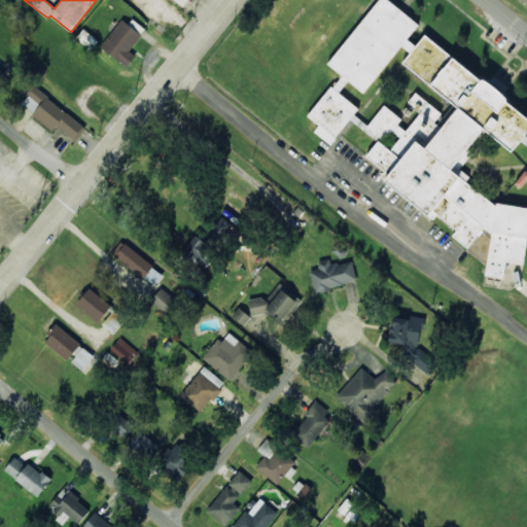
[(377,0),(328,65),(342,75),(334,86),(340,92),(348,81),(364,94),(400,45),(409,51),(414,44),(408,39),(419,24),(388,0),(377,0)]
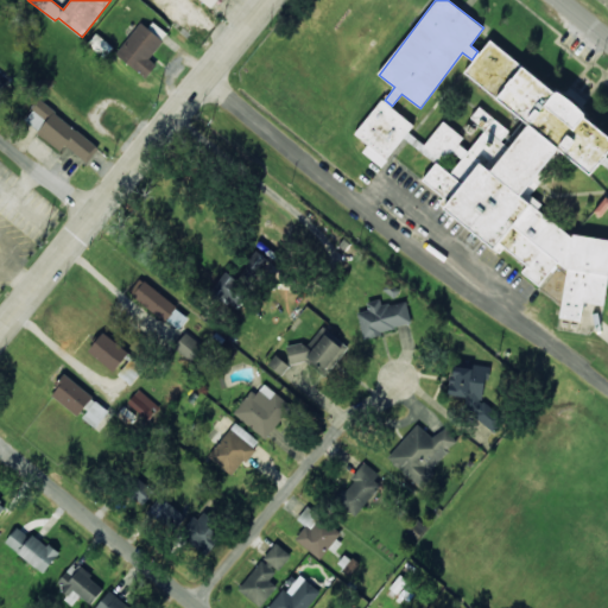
[(146,77),(157,64),(150,58),(164,39),(141,21),(116,54),(146,77)]
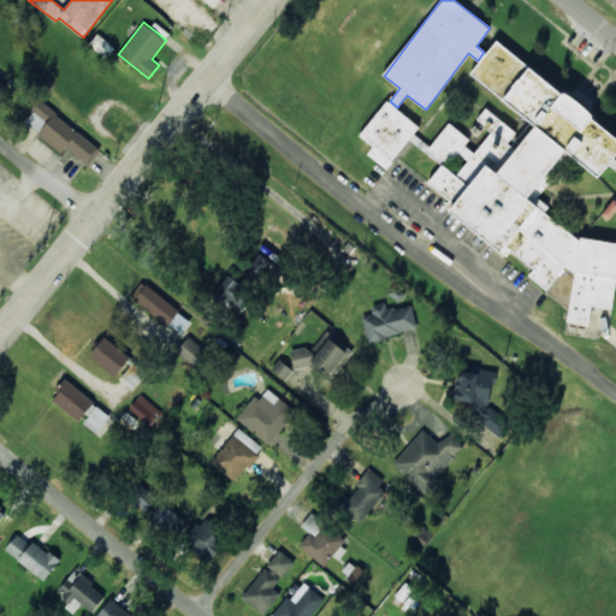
[(615,285),(615,242),(578,238),(540,209),(545,177),(564,150),(599,177),(615,154),(615,132),(495,41),(469,75),(535,124),(499,172),(481,159),(465,146),(471,138),(449,123),(431,147),(414,135),(410,141),(442,165),(427,183),(455,203),(448,211),(502,252),(504,252),(550,286),(564,266),(573,273),(568,323),(590,325),(591,307),(614,309),(615,285)]
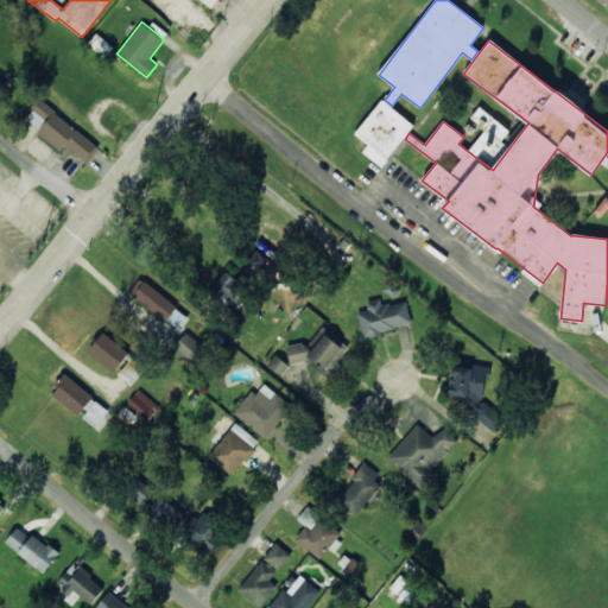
[(0,78),(5,82),(10,74),(0,68),(0,78)]
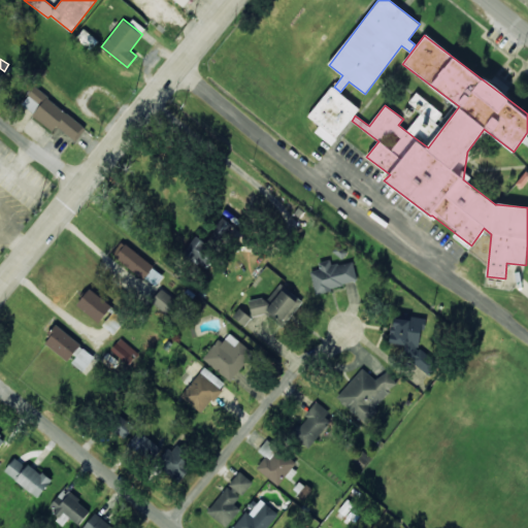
[(315,132),(331,144),(360,108),(331,86),(307,117),(320,126),(315,132)]
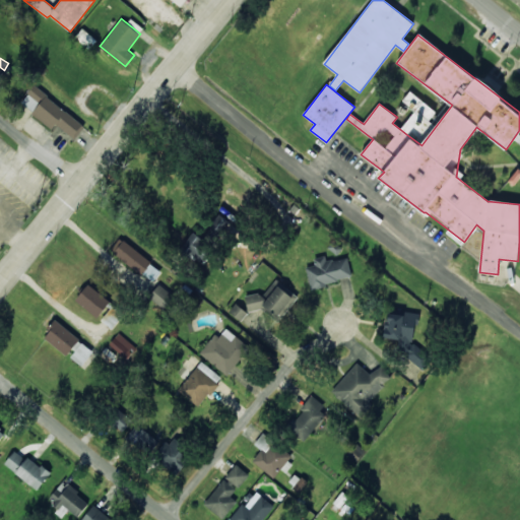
[(85,125),(34,86),(20,104),(52,128),(55,124),(74,139),(85,125)]
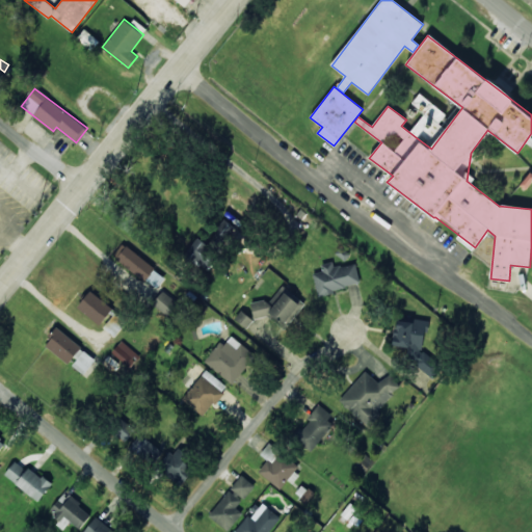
[(445,112),(418,94),(413,103),(425,111),(432,115),(428,123),(434,127),(445,112)]
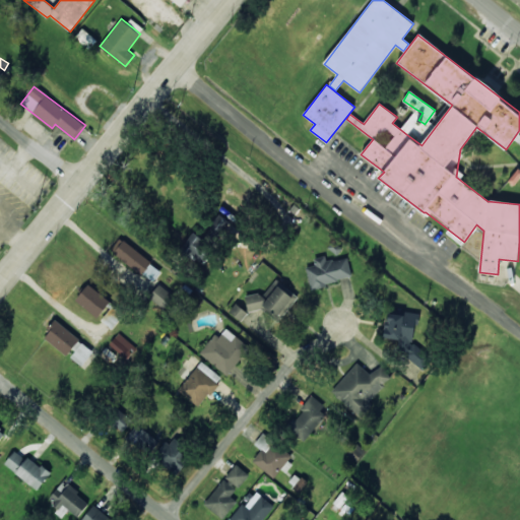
[(200,264),(213,247),(192,232),(180,249),(200,264)]
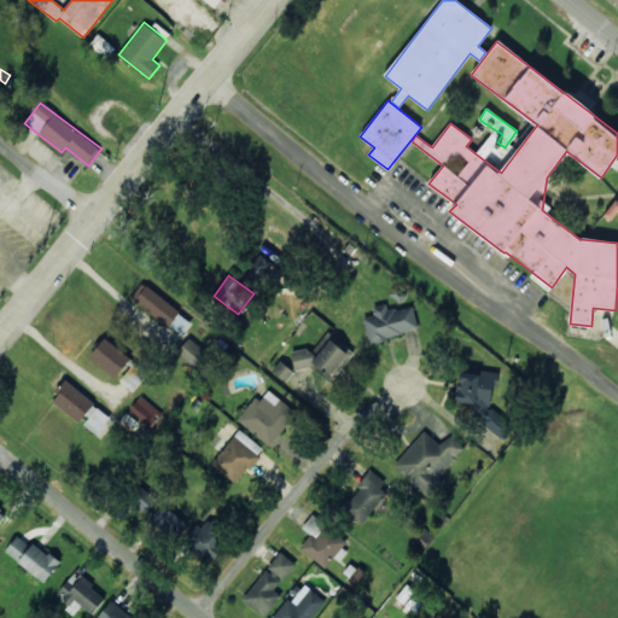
[(130,298),(170,326),(181,312),(141,284),(130,298)]
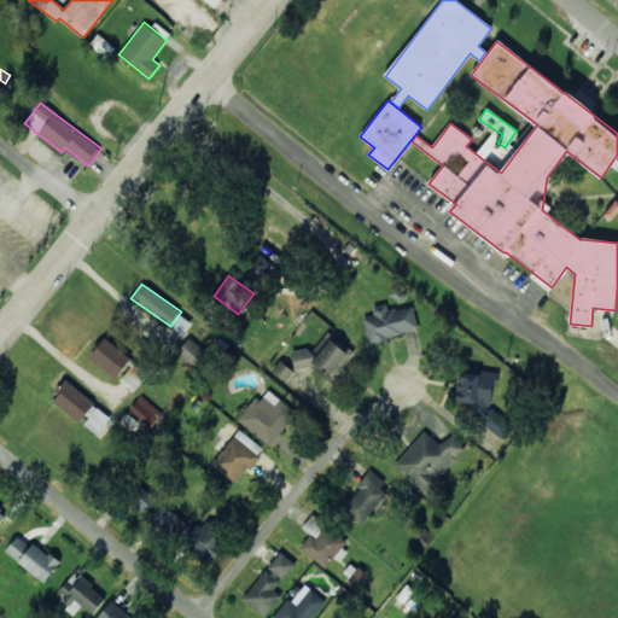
[(363,318),(369,342),(419,331),(413,305),(388,312),(386,304),(373,307),(374,315),(363,318)]
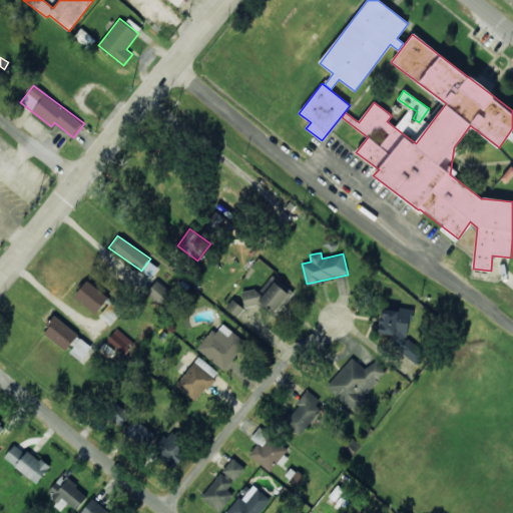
[(74,296),(96,313),(108,298),(87,280),(74,296)]
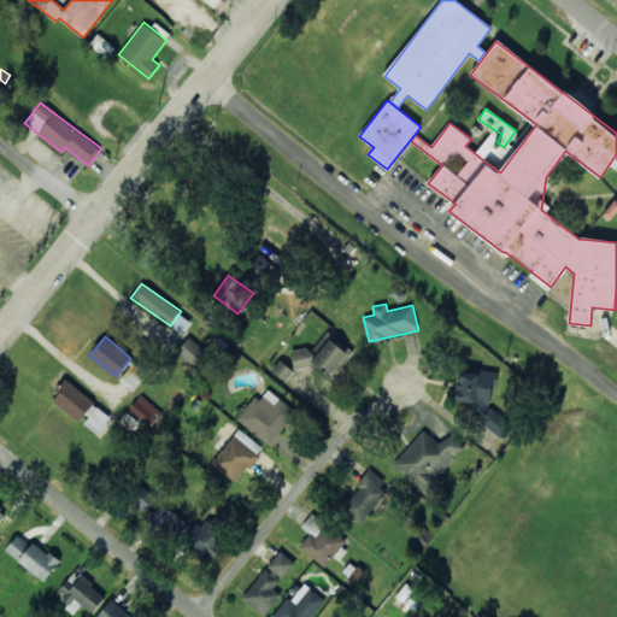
[(206,352),(189,338),(177,352),(194,366),(206,352)]
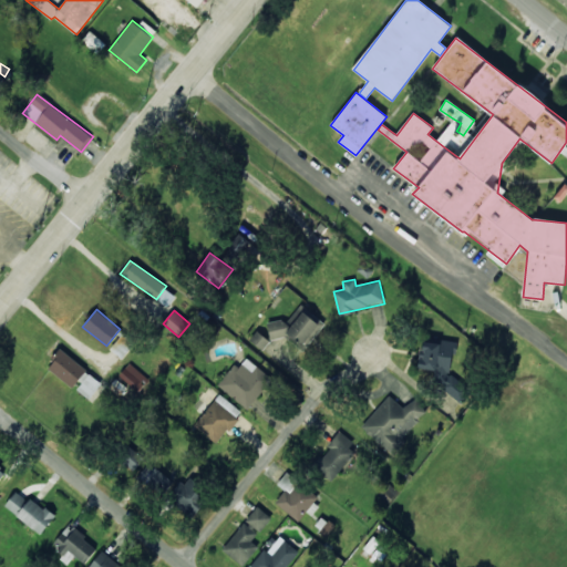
[(263,350),(269,340),(256,331),(249,340),(263,350)]
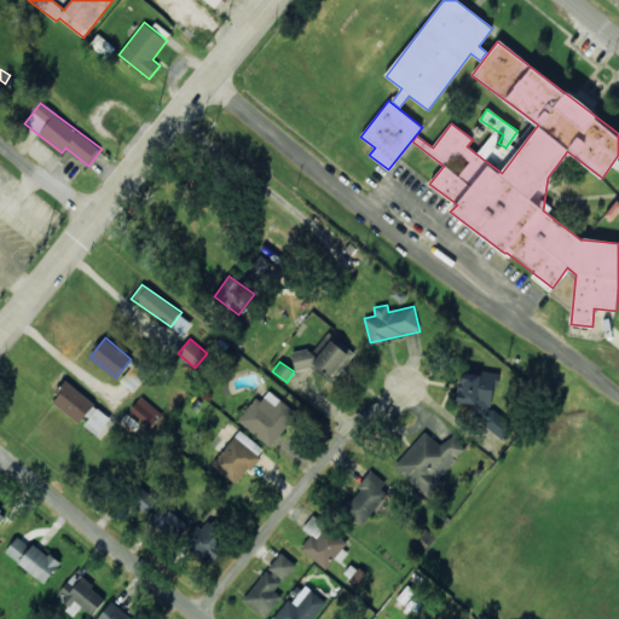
[(132,392),(146,375),(134,364),(120,381),(132,392)]
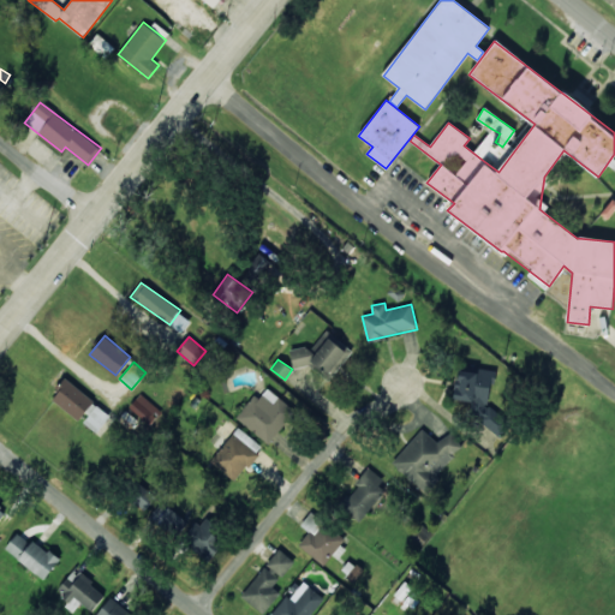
[(488,405),(490,383),(495,376),(496,370),(477,368),(475,372),(460,363),(459,375),(455,381),(452,399),(467,401),(466,413),(501,436),(509,423),(509,419),(488,405)]
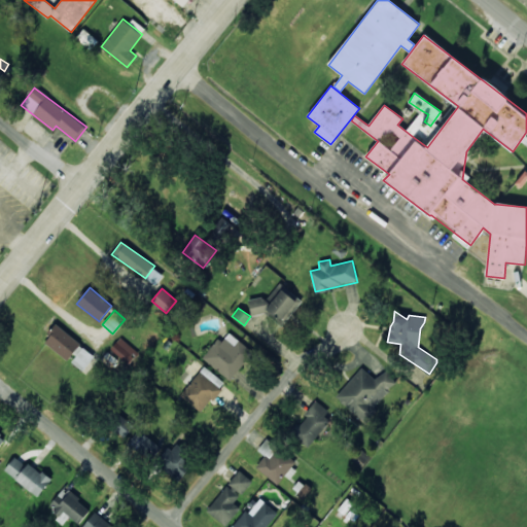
[(43,342),(69,361),(70,360),(83,371),(95,354),(56,325),(43,342)]
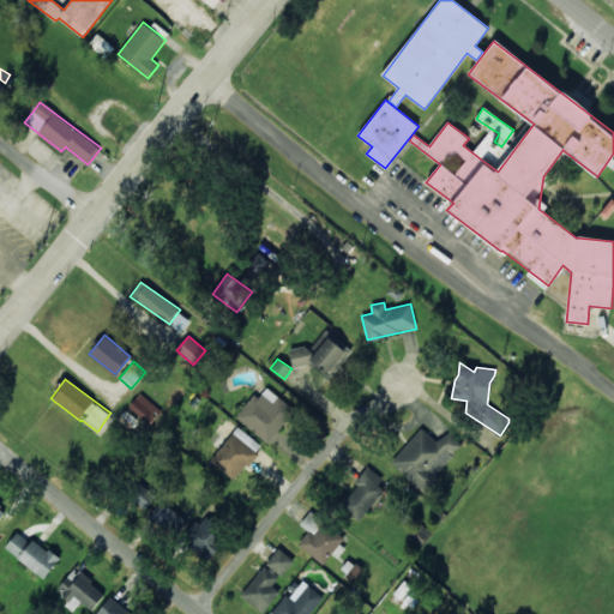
[(268,443),(295,410),(264,385),(236,417),(268,443)]
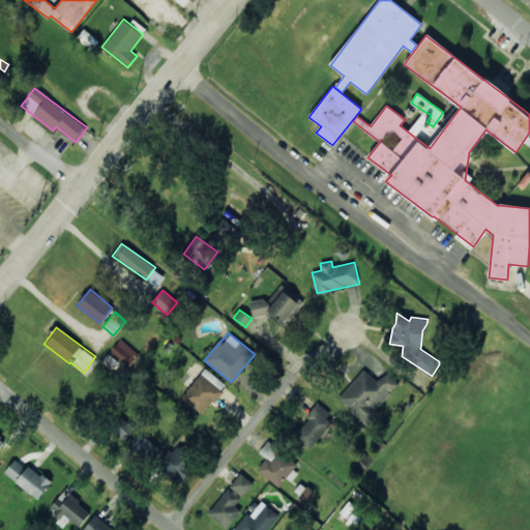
[(111,350),(128,365),(139,354),(121,339),(111,350)]
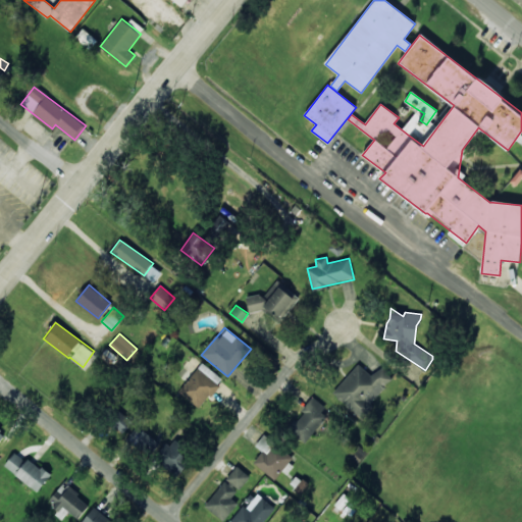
[(223,379),(203,362),(178,390),(200,408),(223,379)]
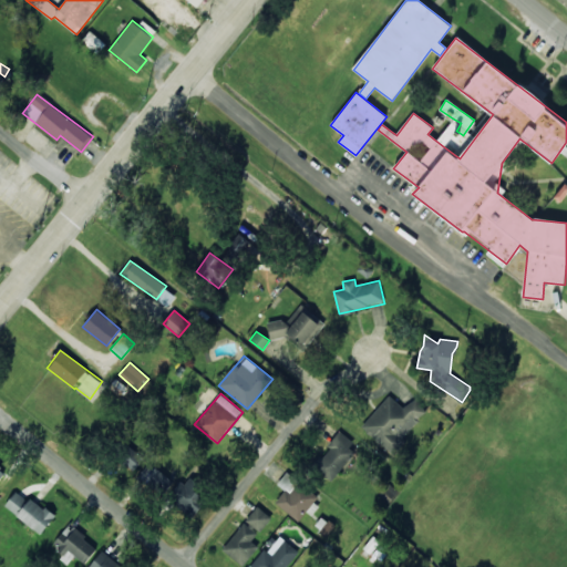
[(404,409),(389,395),(361,428),(391,454),(429,411),(414,398),(404,409)]
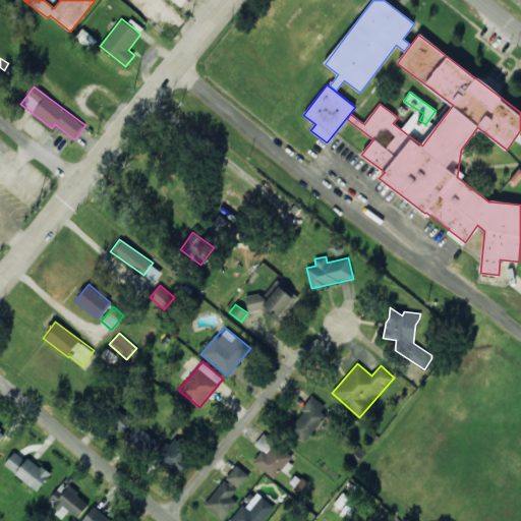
[(326,416),(321,412),(326,407),(312,396),(301,409),(302,410),(288,427),(304,442),(326,416)]
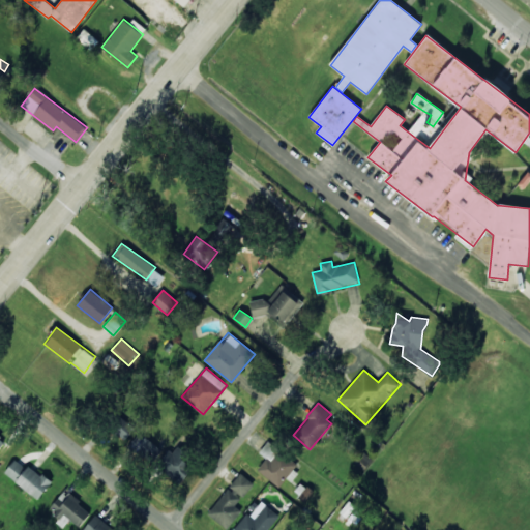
[(135,427),(118,416),(109,430),(125,440),(135,427)]
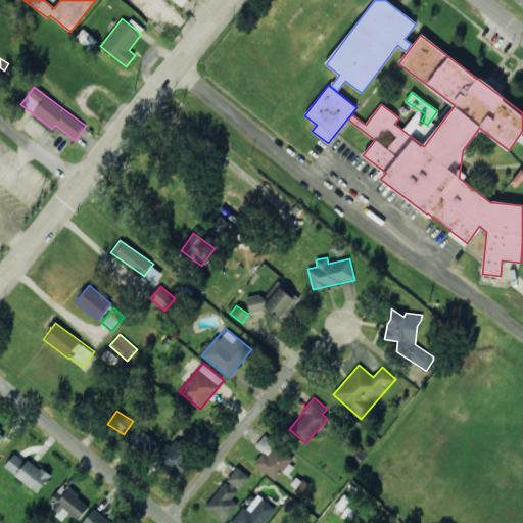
[(157,442),(138,426),(127,439),(146,456),(157,442)]
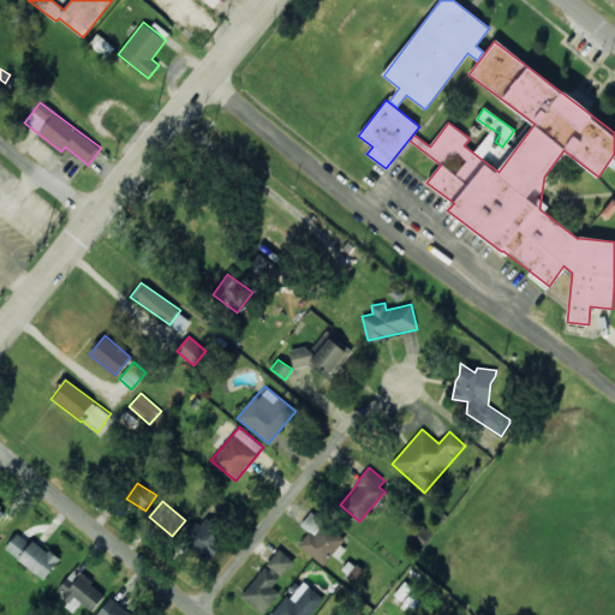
[(300,524),(309,532),(299,544),(323,566),(334,554),(338,557),(348,545),(312,511),(300,524)]
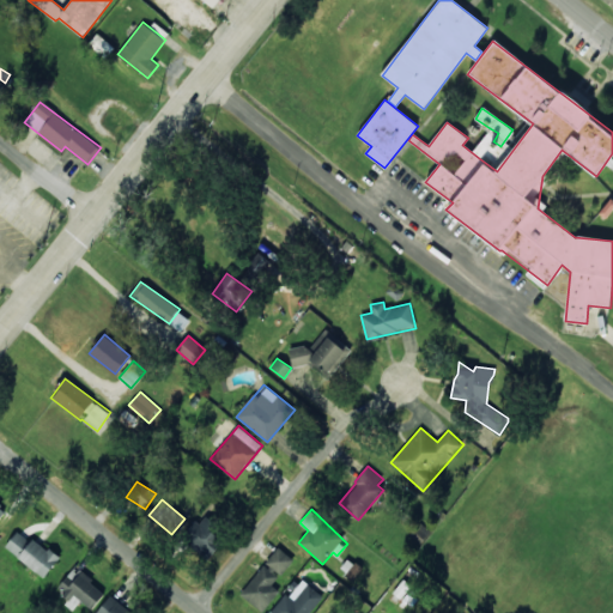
[(199,525),(195,521),(181,539),(207,559),(222,540),(210,530),(216,522),(206,515),(199,525)]
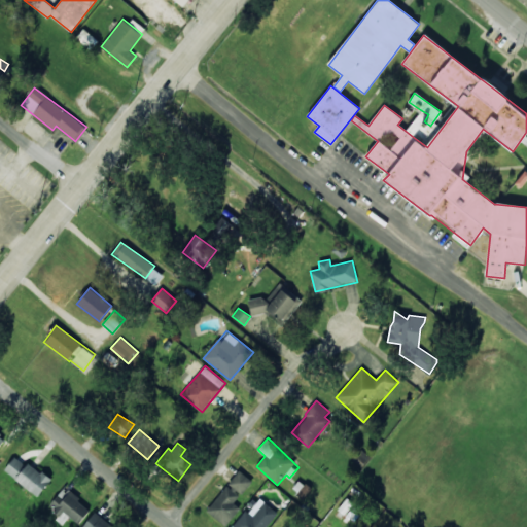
[(4,470),(39,496),(50,480),(15,454),(4,470)]
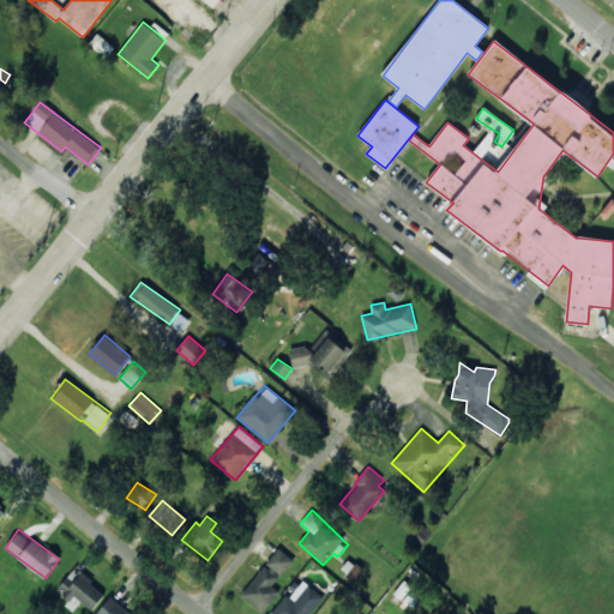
[(266,564),(282,576),(294,560),(278,548),(266,564)]
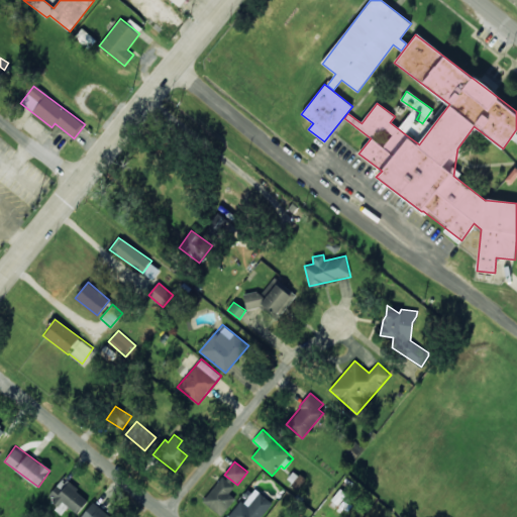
[(229,494),(234,486),(221,476),(203,503),(222,516),(235,498),(229,494)]
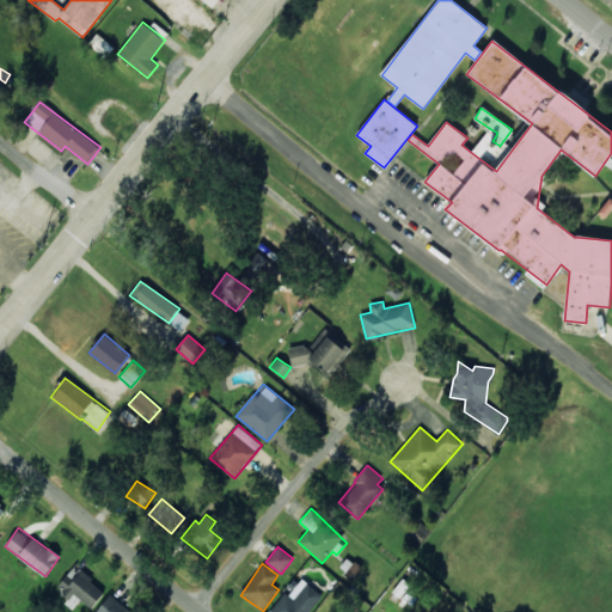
[(73,610),(80,600),(91,609),(105,592),(74,565),(57,586),(69,597),(65,603),(73,610)]
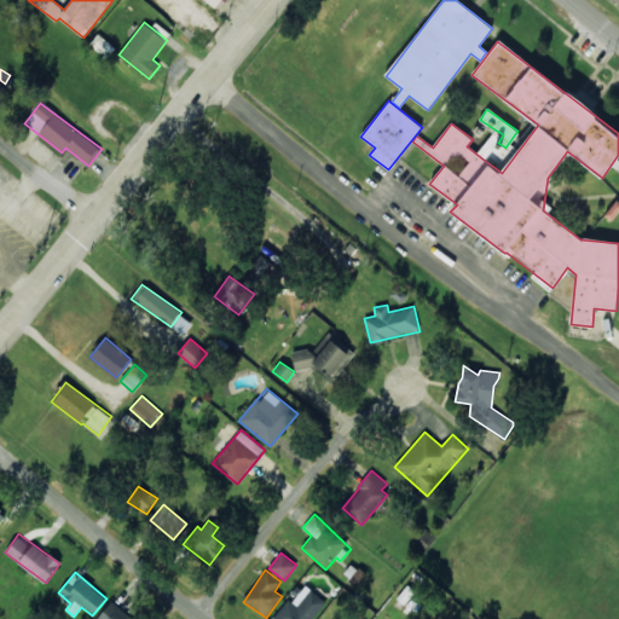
[(312,618),(327,601),(301,583),(273,618),(312,618)]
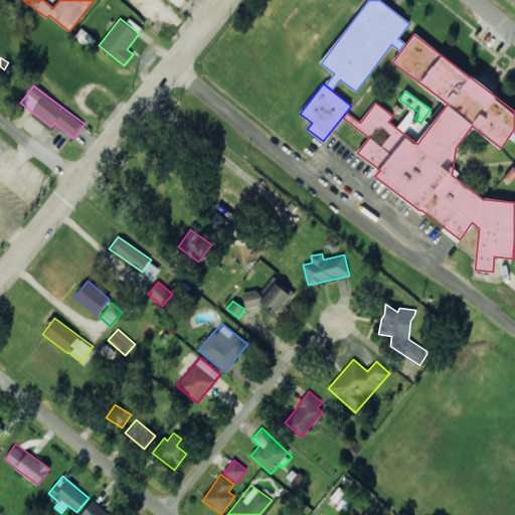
[(114,514),(91,500),(80,514),(114,514)]
